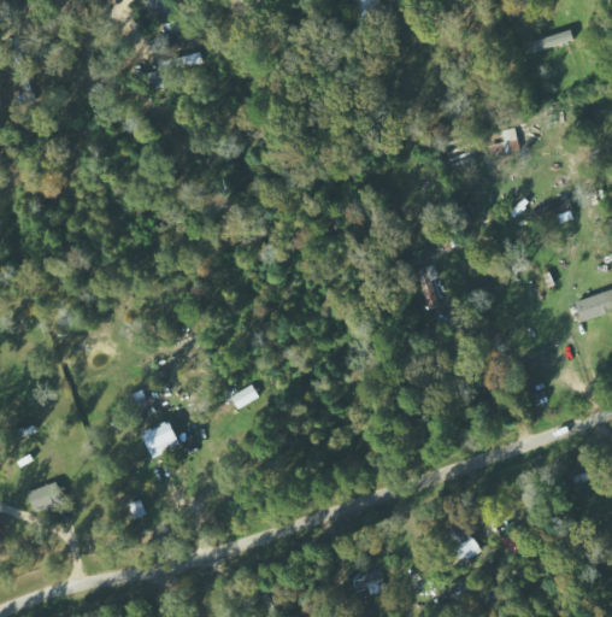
[(143,0),(148,15),(174,7),(171,0),(143,0)]
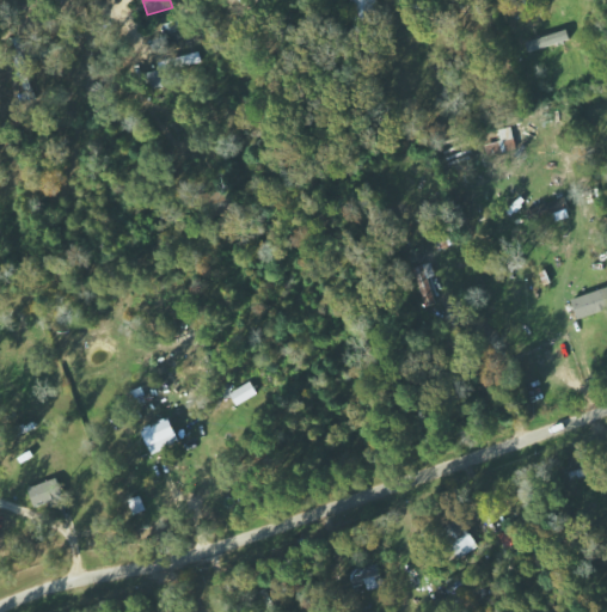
[(349,0),(349,18),(373,18),(373,0),(349,0)]
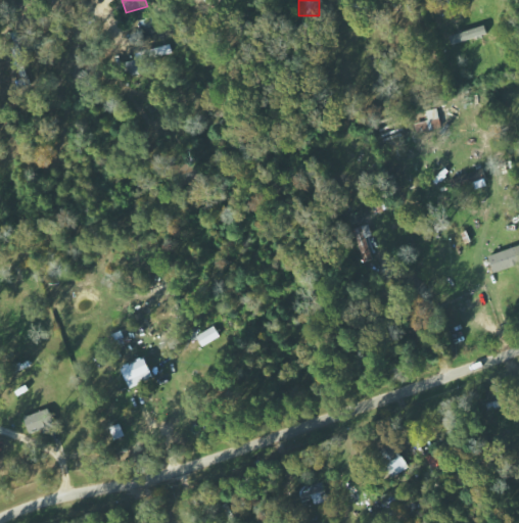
[(451,44),(486,34),(484,27),(449,36),(451,44)]
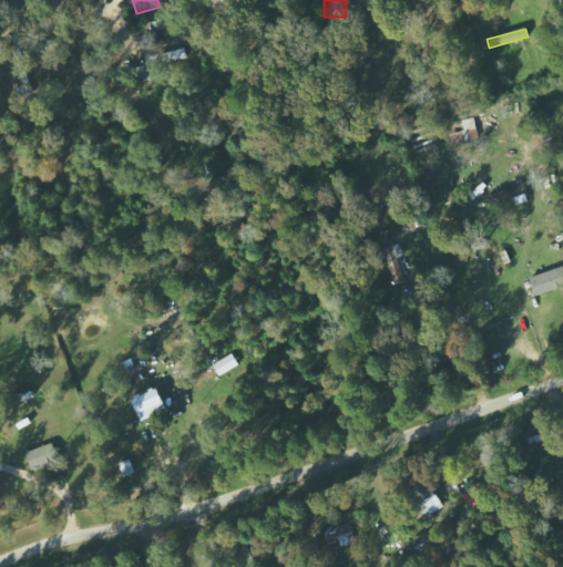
[(146,66),(184,57),(182,48),(144,58),(146,66)]
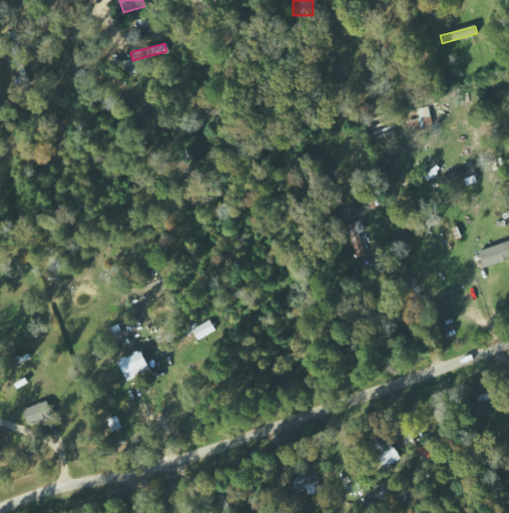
[(440,173),(442,182),(475,177),(473,167),(440,173)]
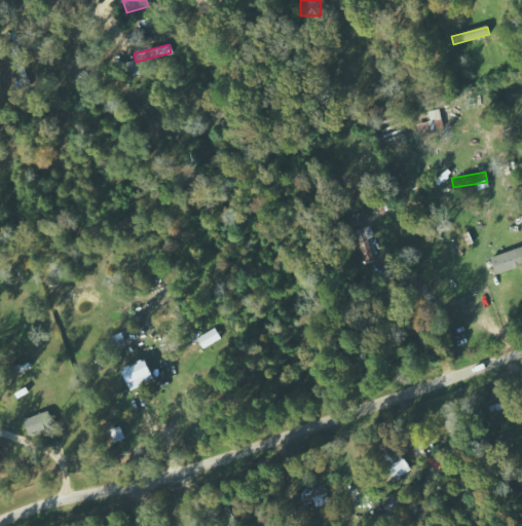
[(351,215),(357,241),(370,238),(364,212),(351,215)]
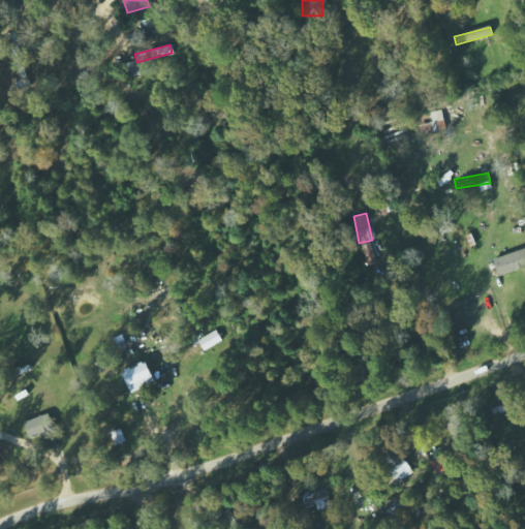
[(524,249),(493,256),(497,274),(524,268),(524,249)]
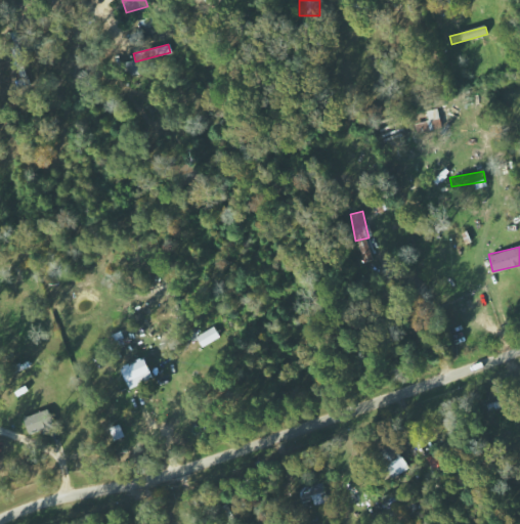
[(218,339),(213,328),(195,336),(200,346),(218,339)]
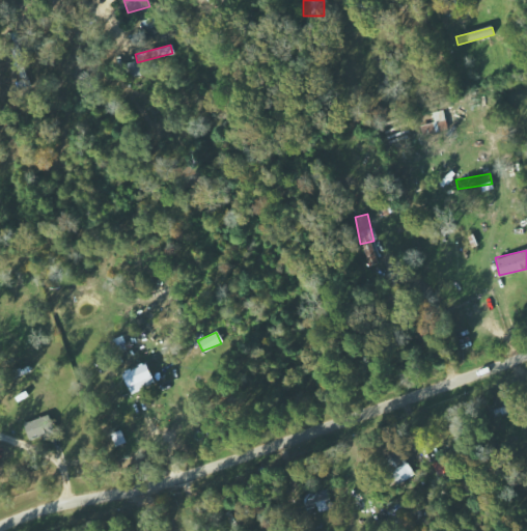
[(122,372),(131,393),(156,384),(147,362),(122,372)]
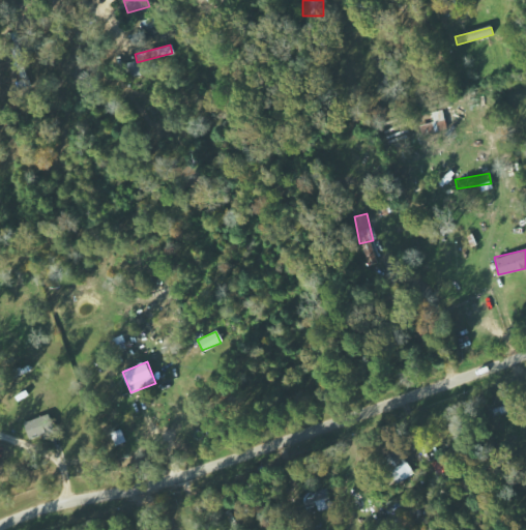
[(29,440),(54,431),(48,414),(23,423),(29,440)]
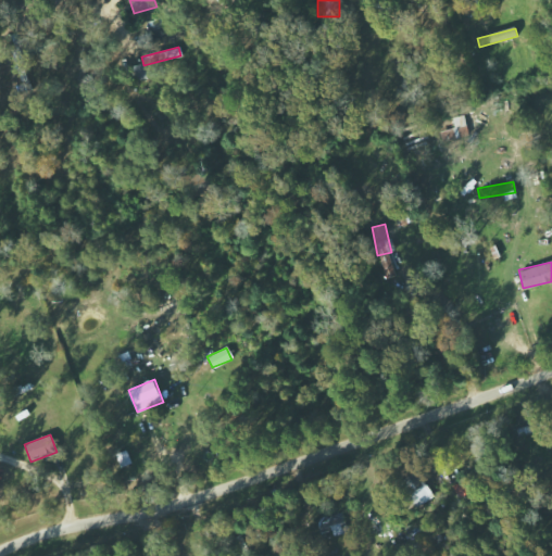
[(417,505),(433,498),(419,472),(404,479),(417,505)]
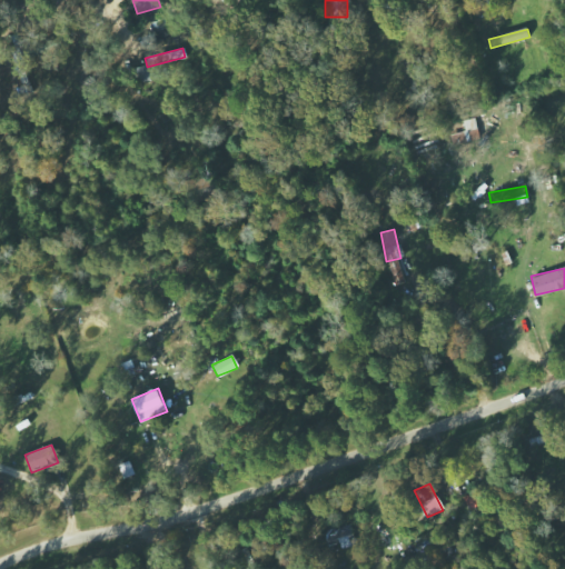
[(329,550),(355,545),(349,525),(340,527),(342,529),(325,532),(329,550)]
